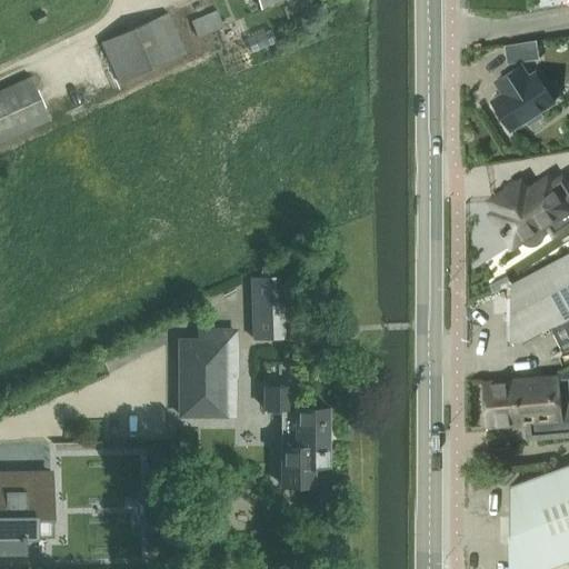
[(217,10),(191,21),(199,38),(223,27),(217,10)]
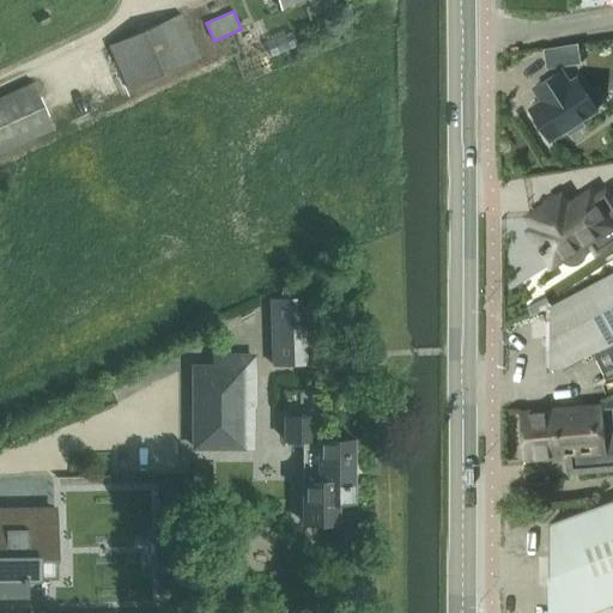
[(109,47),(128,89),(200,56),(181,14),(109,47)]
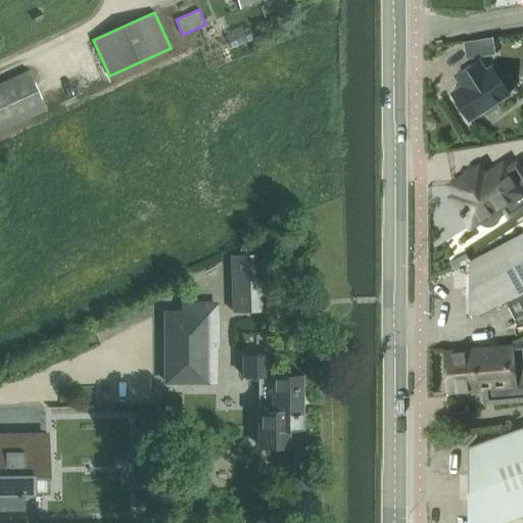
[(492,36),(463,40),(466,57),(494,53),(492,36)]
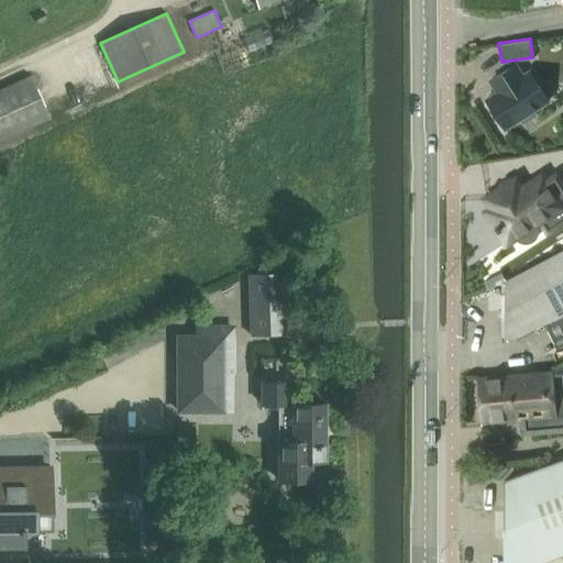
[(496,91),(486,98),(505,128),(519,119),(522,123),(536,114),(532,110),(547,100),(528,70),(522,75),(515,64),(489,80),(496,91)]
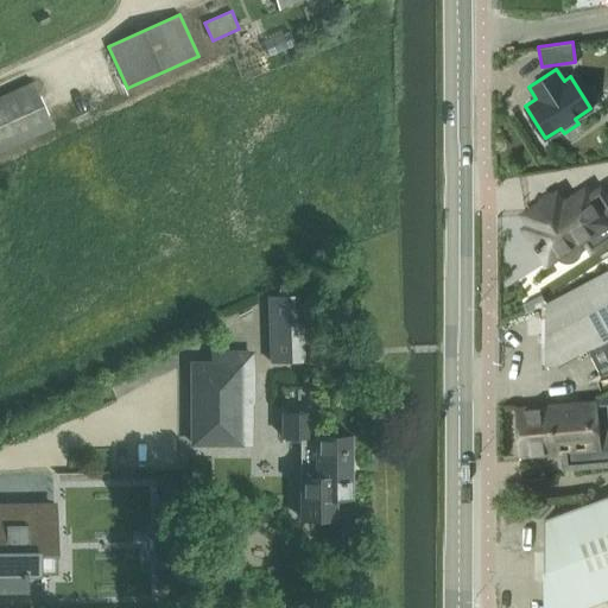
[(0,151),(54,127),(33,84),(0,99),(0,151)]
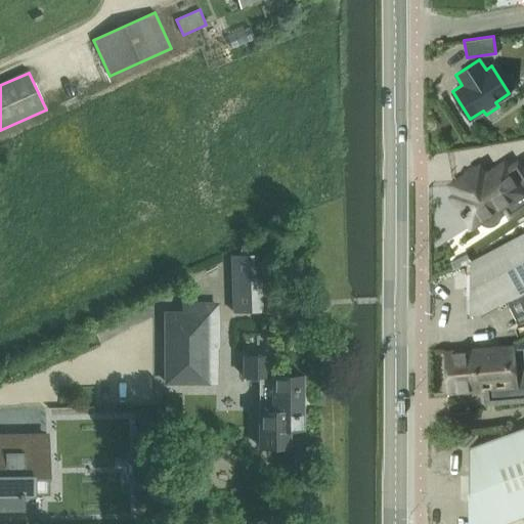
[(480,162),(446,183),(451,192),(446,195),(469,230),(501,209),(508,219),(523,208),(523,168),(517,158),(508,163),(505,158),(485,170),(480,162)]
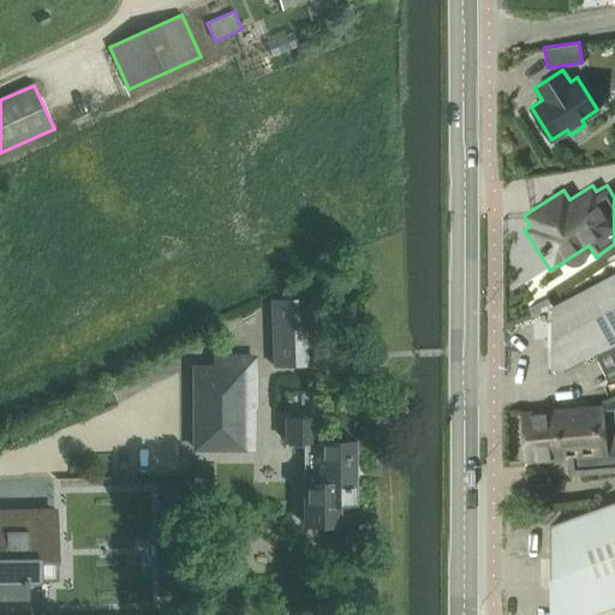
[(563,364),(592,348),(607,378),(614,374),(614,270),(550,306),(550,365),(563,364)]
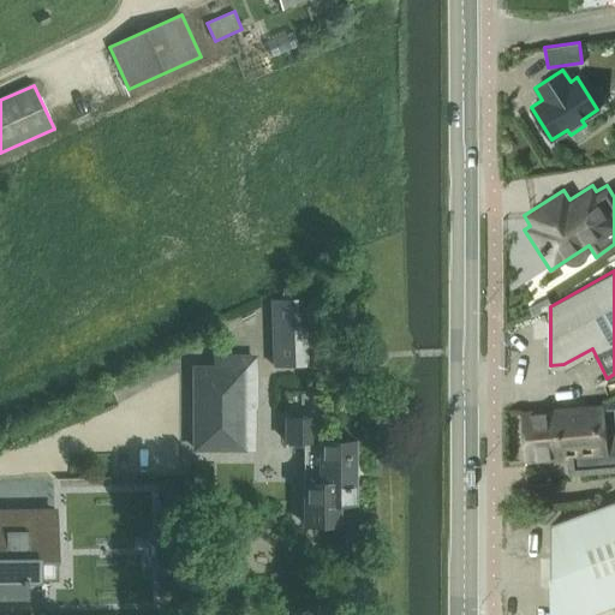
[(273,365),(312,364),(310,300),(270,302),(273,365)]
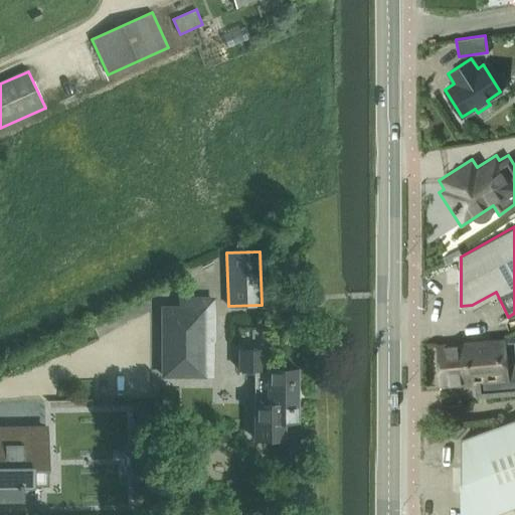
[(181,309),(164,308),(164,375),(210,375),(211,299),(181,299),(181,309)]
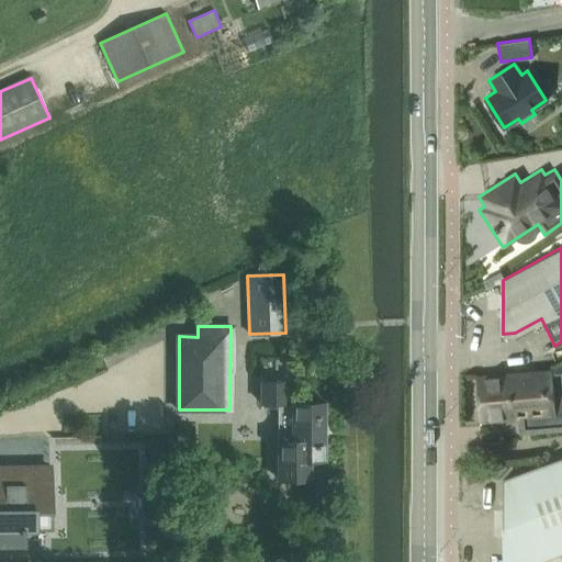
[(548,369),(475,377),(479,418),(518,415),(519,428),(561,424),(561,409),(552,412),(548,369)]
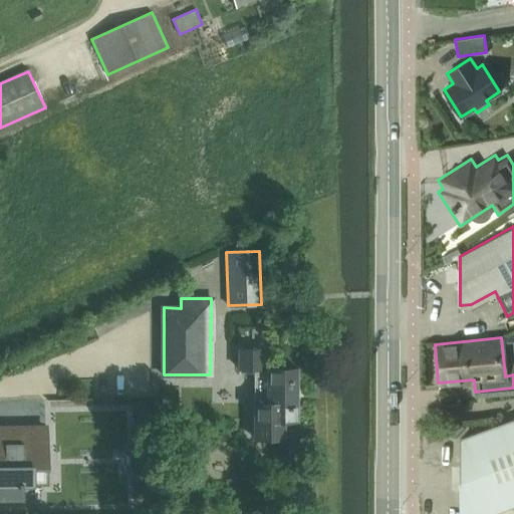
[(238,368),(262,368),(262,349),(238,349),(238,368)]
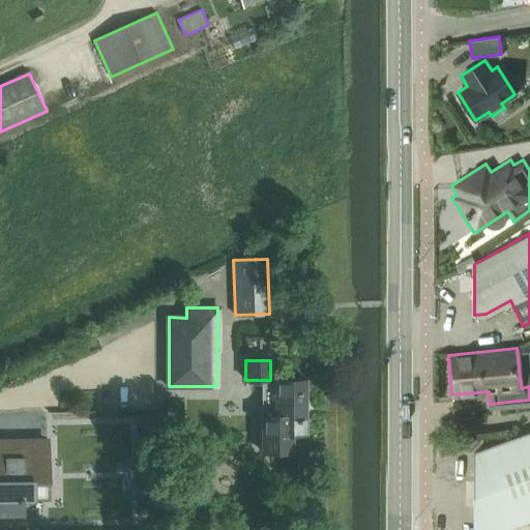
[(292,451),(292,434),(305,434),(305,380),(274,380),(275,416),(262,416),(262,452),(292,451)]
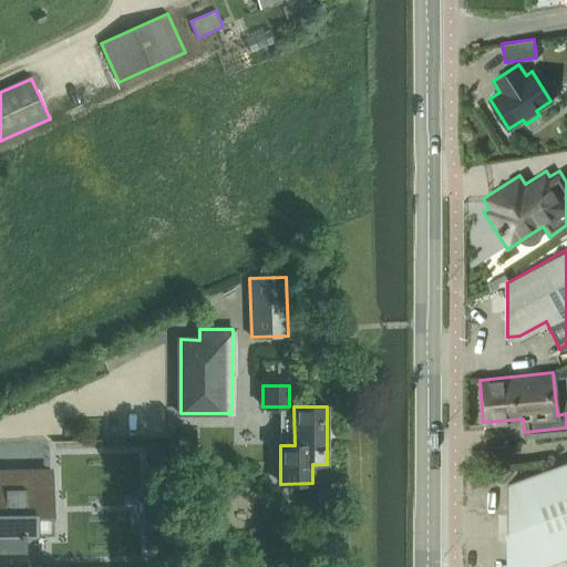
[(531,566),(566,554),(566,460),(505,484),(504,566),(531,566)]
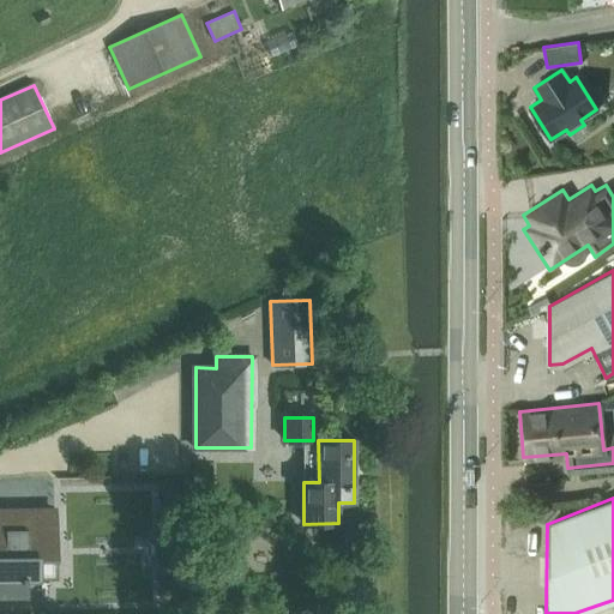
[(178,509),(158,509),(160,561),(178,561),(178,509)]
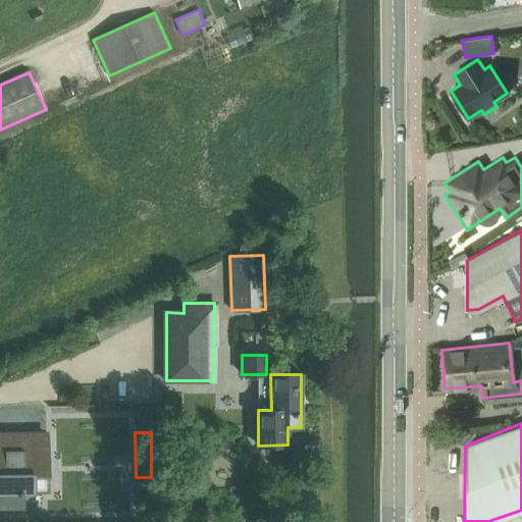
[(0,507),(22,507),(22,490),(32,490),(32,474),(47,474),(46,433),(3,434),(4,458),(0,457),(0,507)]
